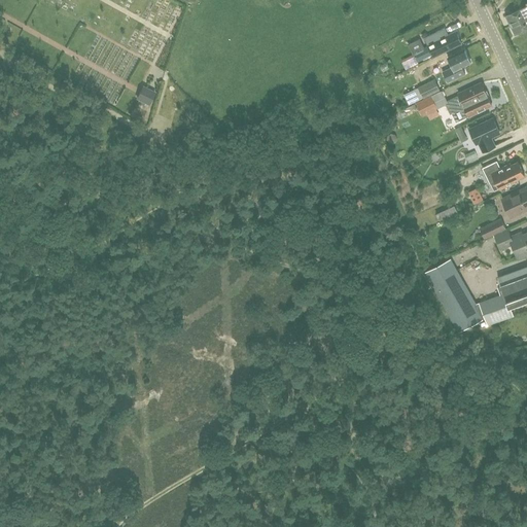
[(526,1),(524,3),(525,6),(505,15),(511,26),(526,18),(526,1)]
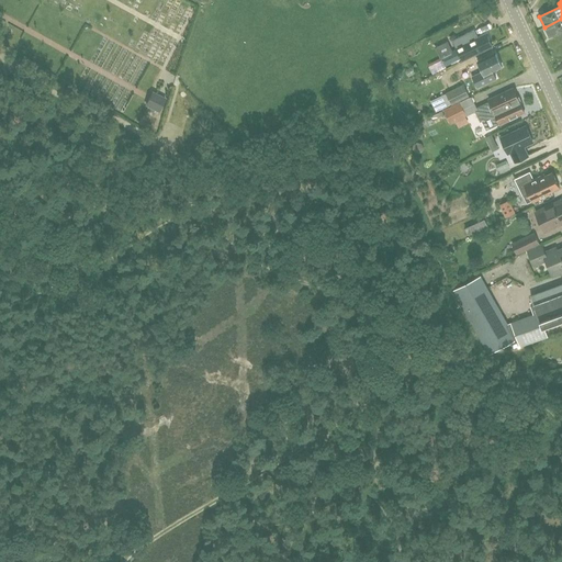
[(561,19),(544,27),(548,36),(561,30),(561,19)]
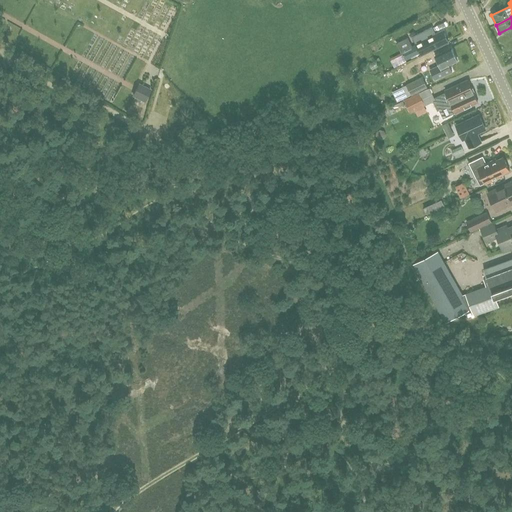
[(442,31),(421,41),(421,40),(414,44),(415,45),(401,52),(390,59),(394,67),(406,61),(406,60),(419,53),(421,56),(427,53),(426,52),(448,42),(442,31)]
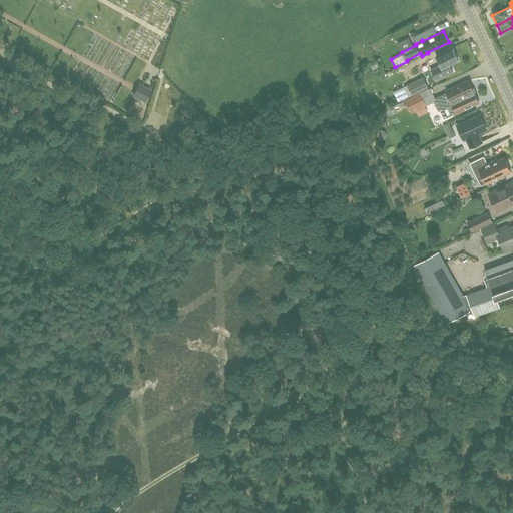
[(410,41),(403,45),(406,50),(413,47),(410,41)]
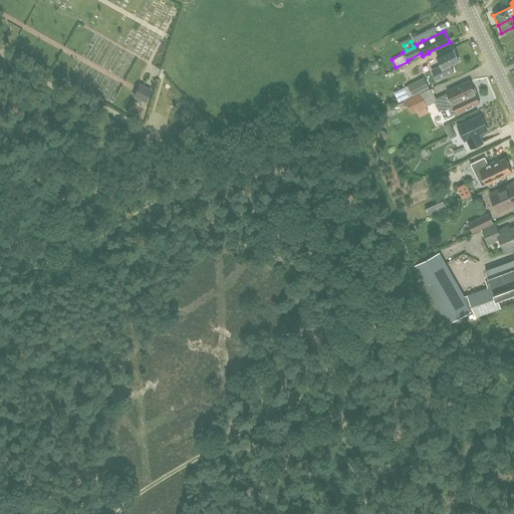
[(439,63),(429,68),(425,70),(427,76),(458,61),(452,48),(436,56),(439,63)]
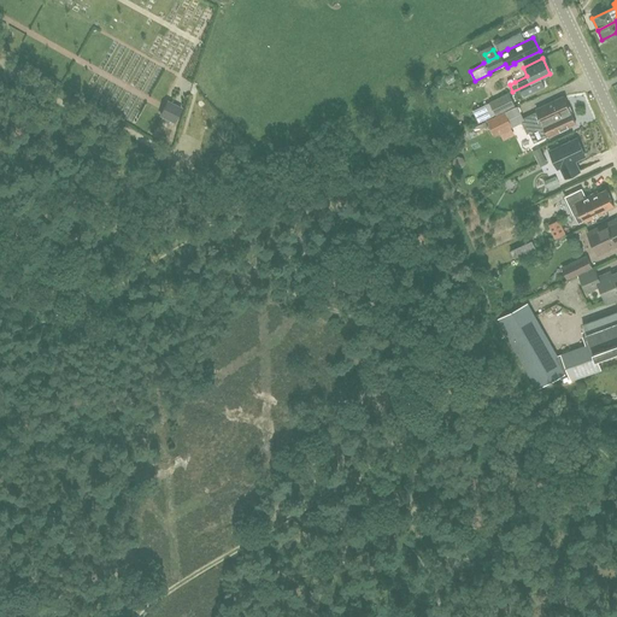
[(507,93),(488,103),(495,115),(515,106),(507,93)]
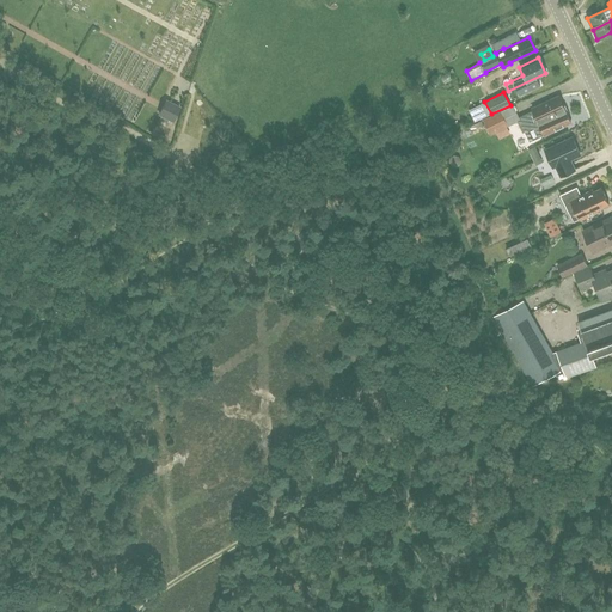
[(569,122),(562,108),(557,96),(531,109),(532,110),(515,118),(521,132),(534,126),(539,136),(569,122)]
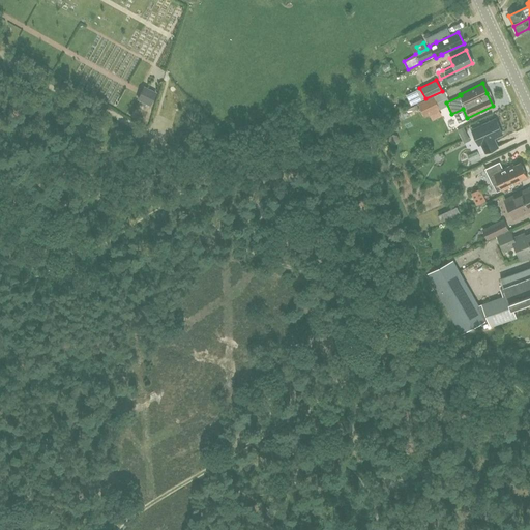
[(143,86),(137,98),(149,106),(156,93),(143,86)]
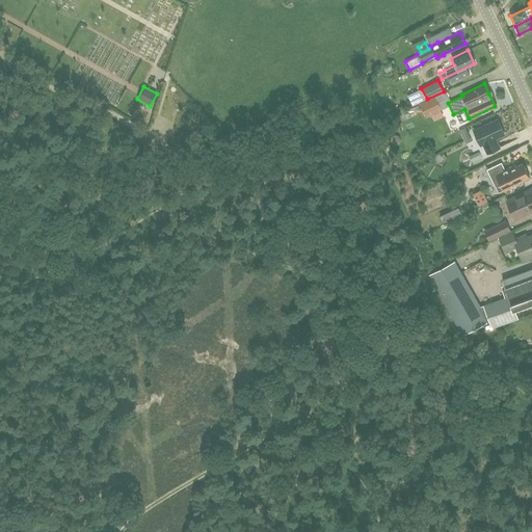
[(441,110),(435,97),(419,104),(425,117),(441,110)]
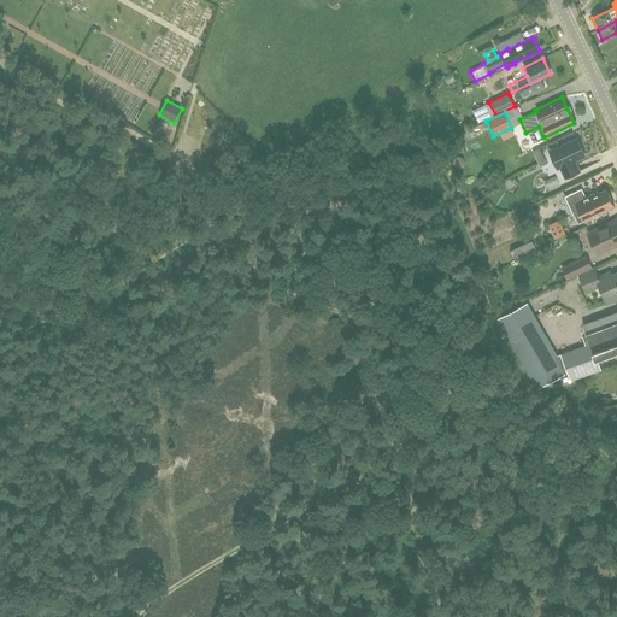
[(548,148),(546,141),(538,144),(534,134),(527,136),(532,153),(548,148)]
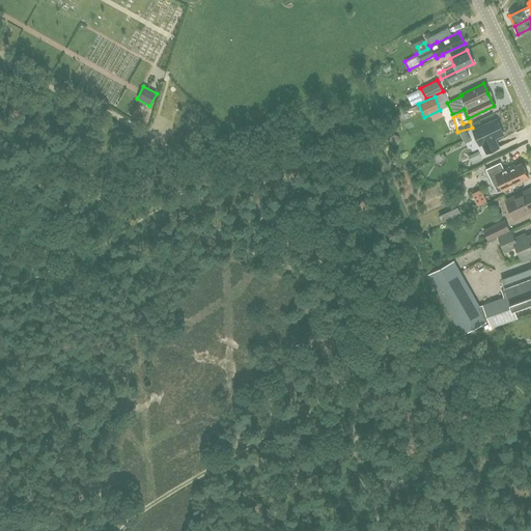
[(494,139),(503,135),(496,119),(472,131),(479,146),(481,145),(485,154),(498,148),(494,139)]
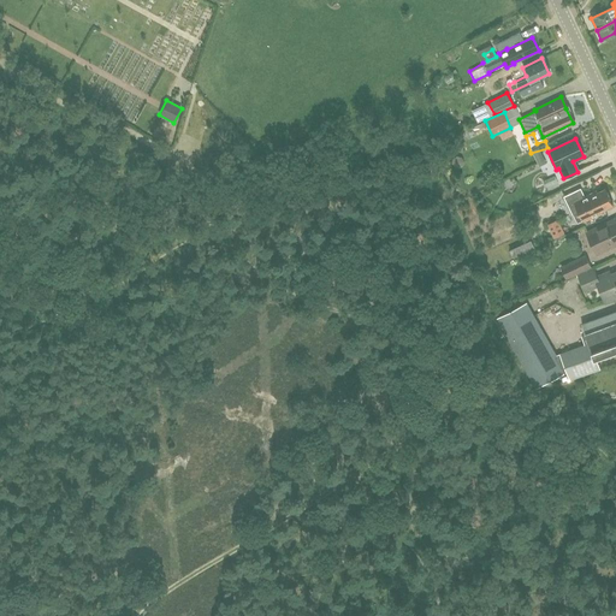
[(605,190),(597,194),(597,193),(585,197),(580,189),(563,196),(568,207),(569,206),(573,214),(570,215),(573,219),(575,218),(578,224),(591,218),(591,219),(602,213),(600,211),(612,206),(605,190)]
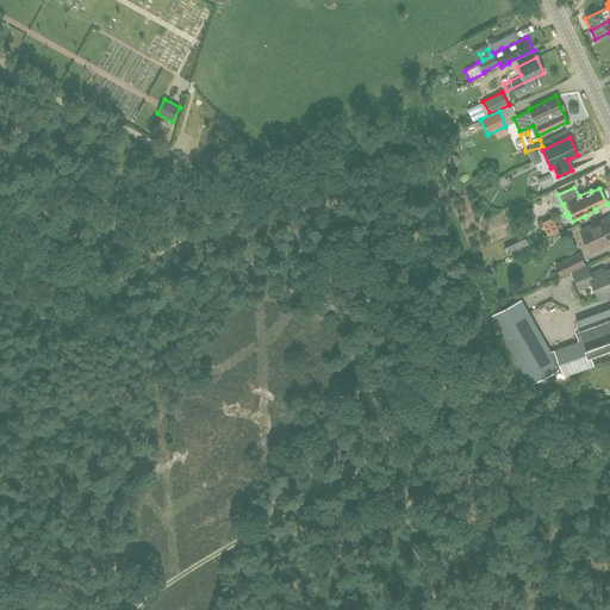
[(553,190),(542,194),(546,203),(556,197),(553,190)]
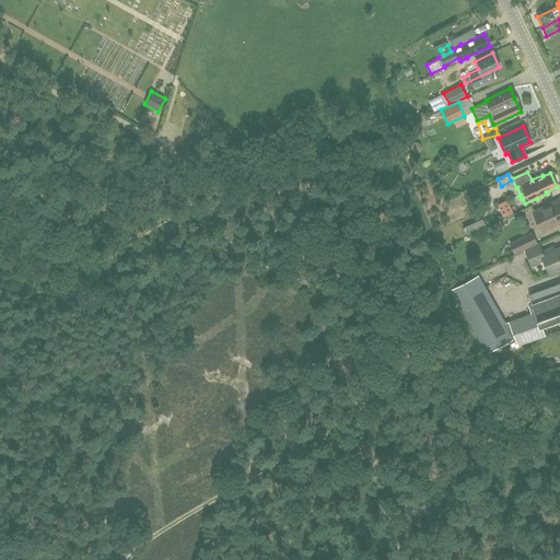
[(506,200),(498,205),(504,218),(513,213),(506,200)]
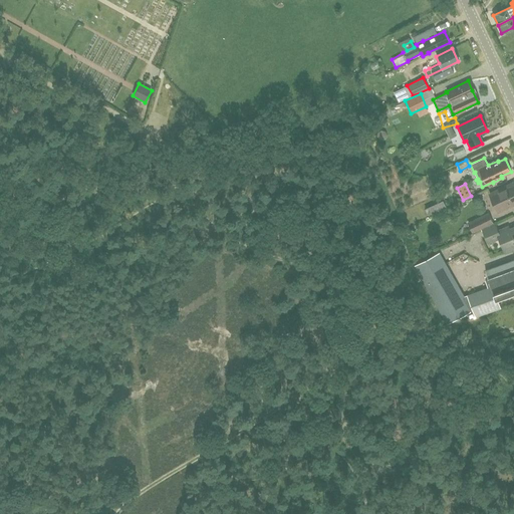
[(513,188),(512,185),(489,196),(497,212),(513,204),(513,188)]
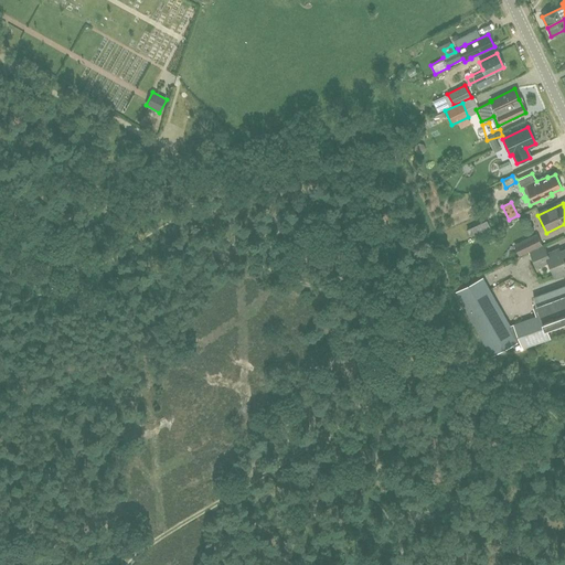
[(464,230),(475,227),(472,219),(461,221),(464,230)]
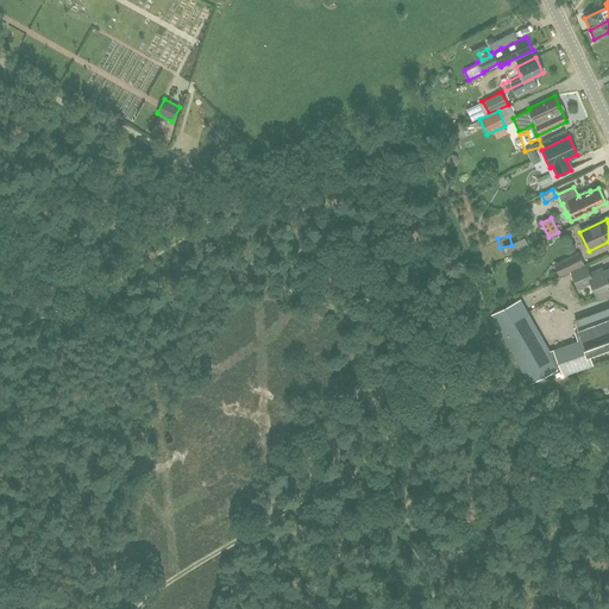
[(541,239),(534,243),(540,252),(535,255),(540,265),(552,259),(541,239)]
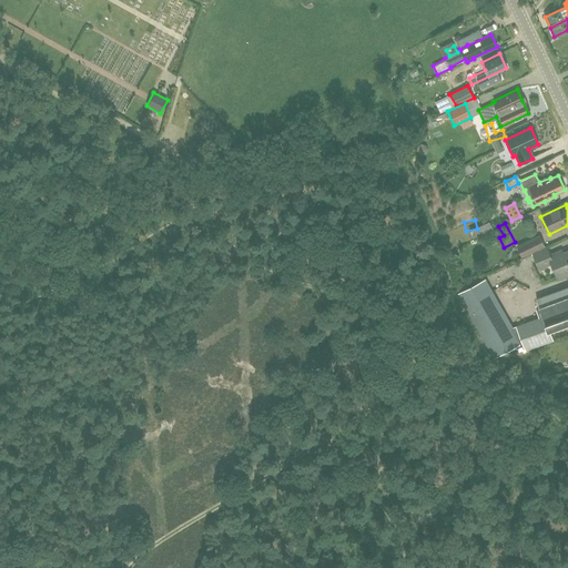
[(475,235),(480,243),(496,233),(492,225),(475,235)]
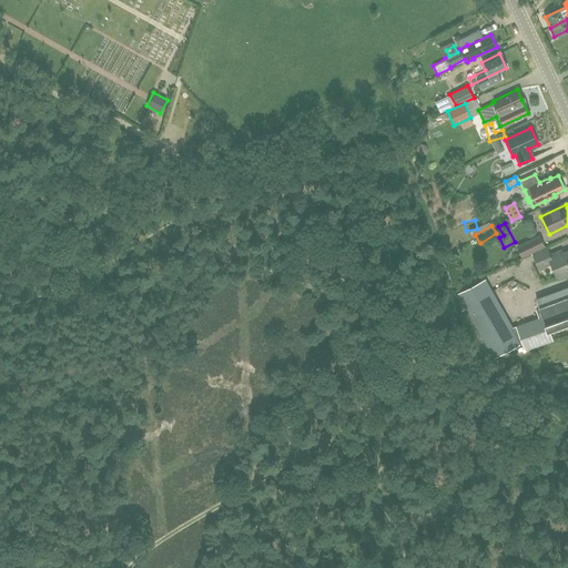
[(539,237),(517,247),(521,256),(544,246),(539,237)]
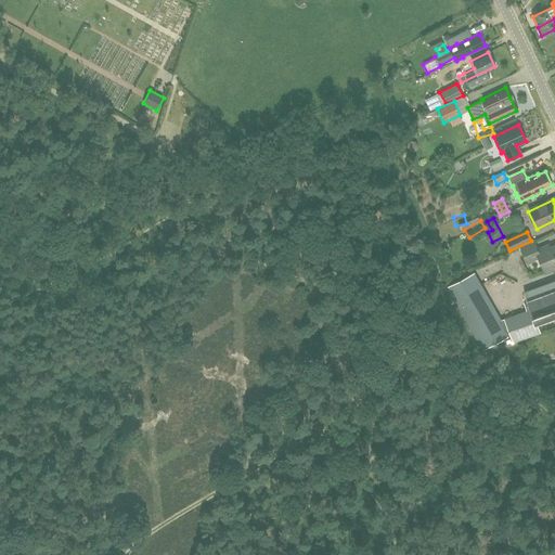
[(554,245),(546,249),(545,246),(537,250),(534,243),(520,249),(526,263),(538,258),(545,273),(554,269),(554,245)]
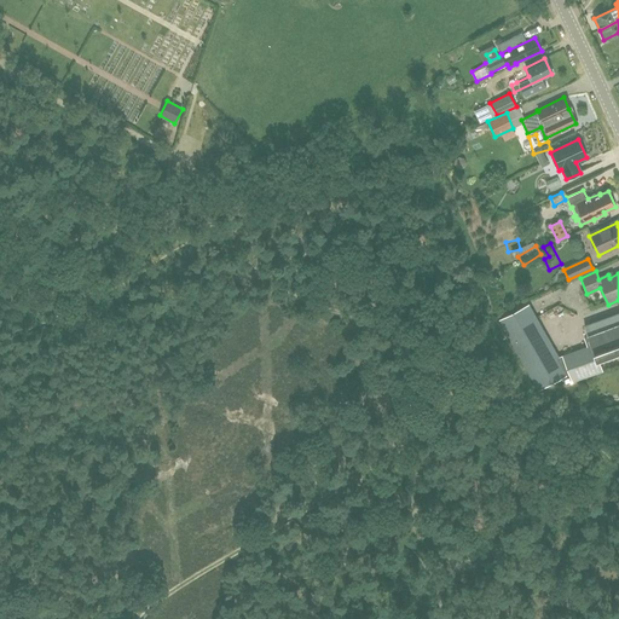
[(601,371),(596,359),(618,350),(618,312),(586,325),(589,335),(588,335),(591,347),(556,360),(526,304),(509,312),(532,356),(526,359),(539,385),(560,375),(563,386),(601,371)]
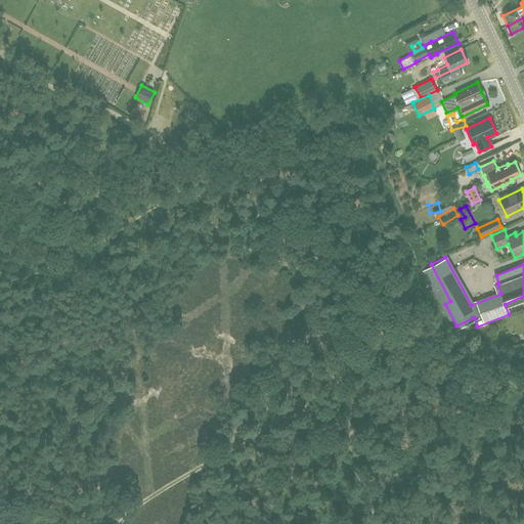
[(497,258),(490,261),(493,267),(500,264),(497,258)]
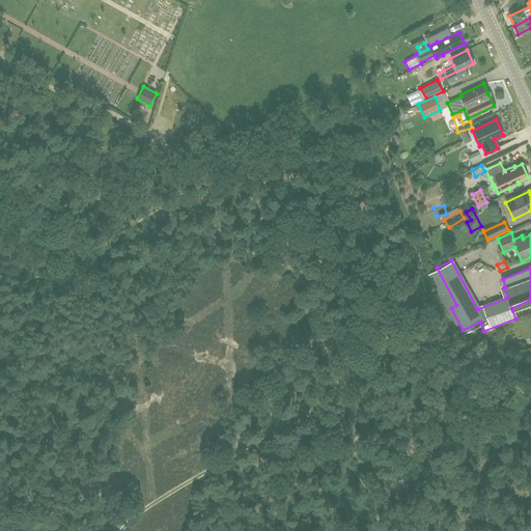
All buildings are outlined.
